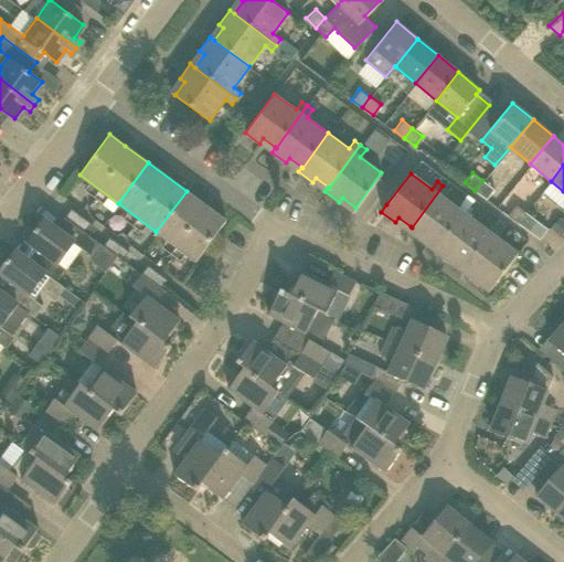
[(482,180),(475,191),(486,199),(493,188),(482,180)]
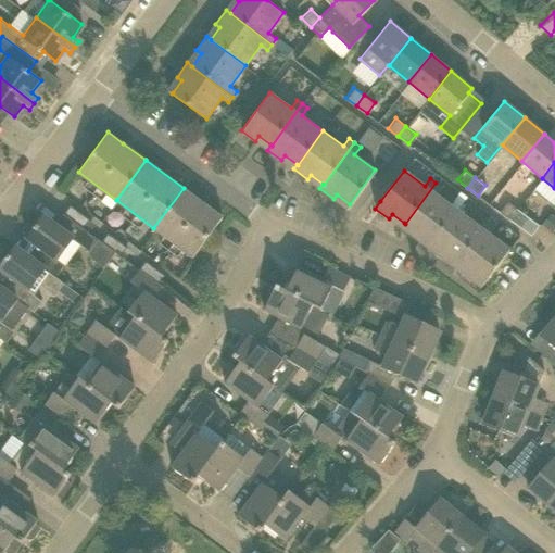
[(441,186),(436,183),(405,224),(404,223),(401,227),(415,238),(418,234),(430,242),(431,242),(456,209),(436,193),(441,186)]
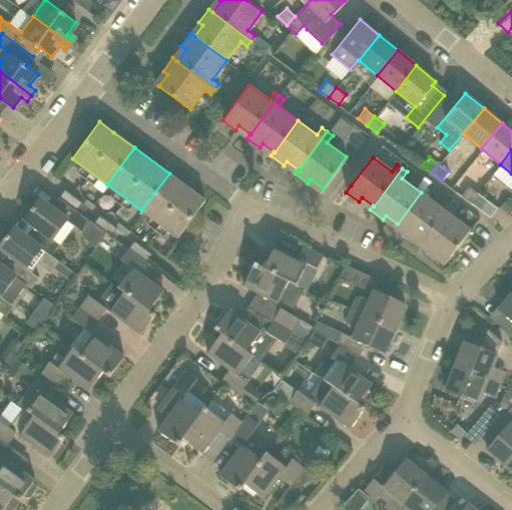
[(141,210),(176,236),(204,199),(169,173),(141,210)]
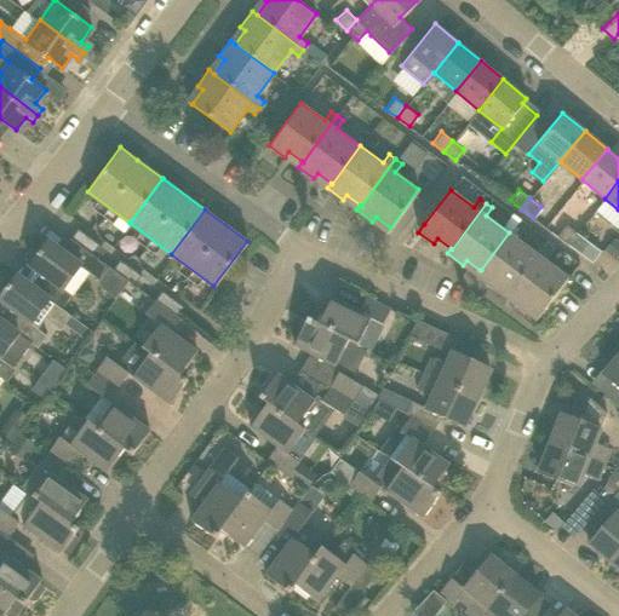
[(556,235),(568,243),(577,232),(566,223),(556,235)]
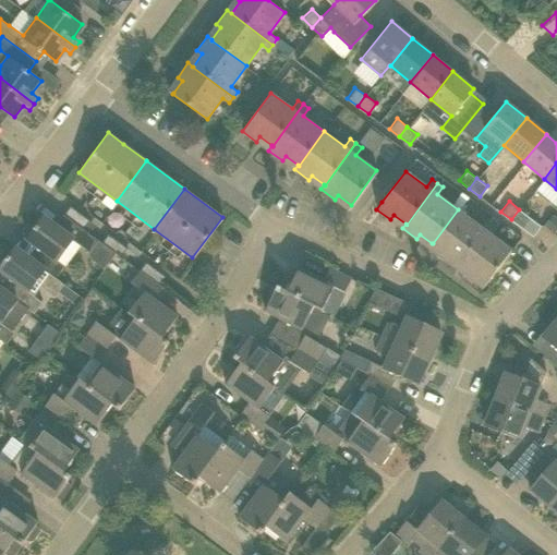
[(70,204),(63,213),(68,217),(74,208),(70,204)]
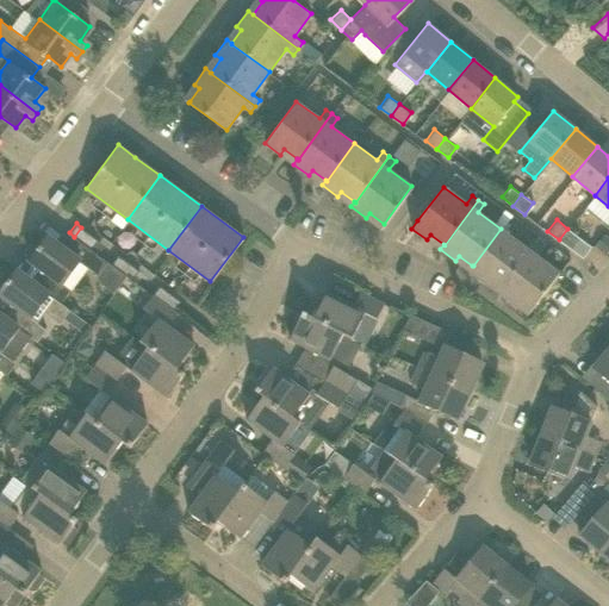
[(81,227),(74,237),(79,241),(86,231),(81,227)]
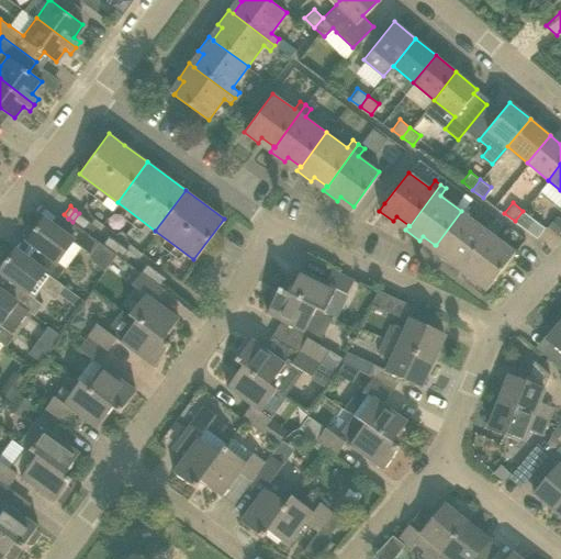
[(449,256),(461,265),(462,265),(493,223),(487,219),(481,226),(461,211),(436,245),(435,245),(432,249),(446,260),(449,256)]
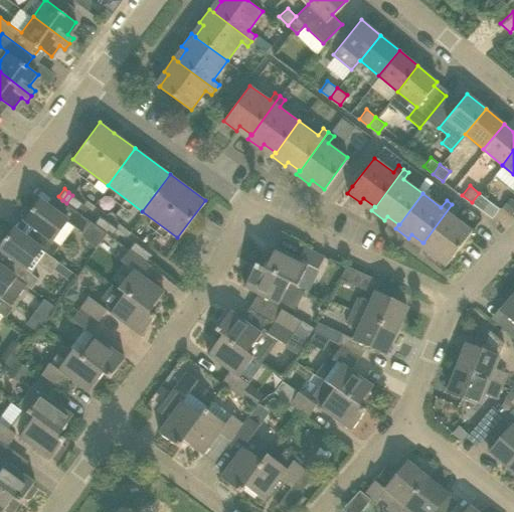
[(499,207),(479,193),(472,202),(491,216),(499,207)]
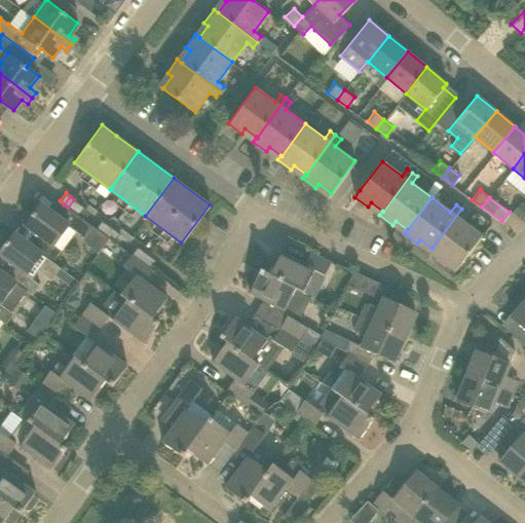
[(74,199),(68,208),(73,211),(79,202),(74,199)]
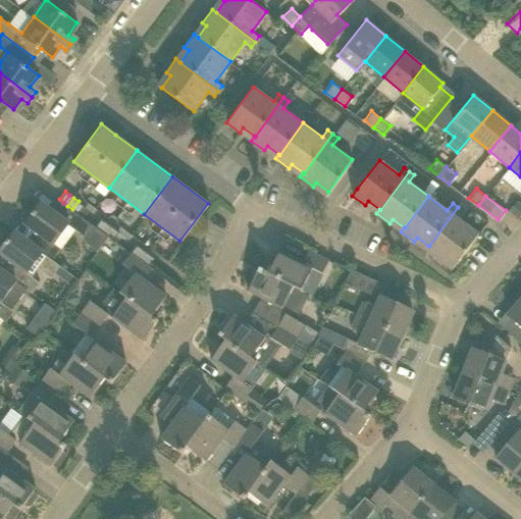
[(67,206),(63,203),(59,199),(51,209),(40,201),(39,202),(36,203),(33,205),(32,208),(32,212),(23,222),(34,229),(27,240),(42,251),(41,251),(51,258),(58,248),(52,243),(67,222),(84,234),(84,241),(96,249),(107,235),(103,231),(99,228),(95,225),(76,212),(72,209),(67,206)]
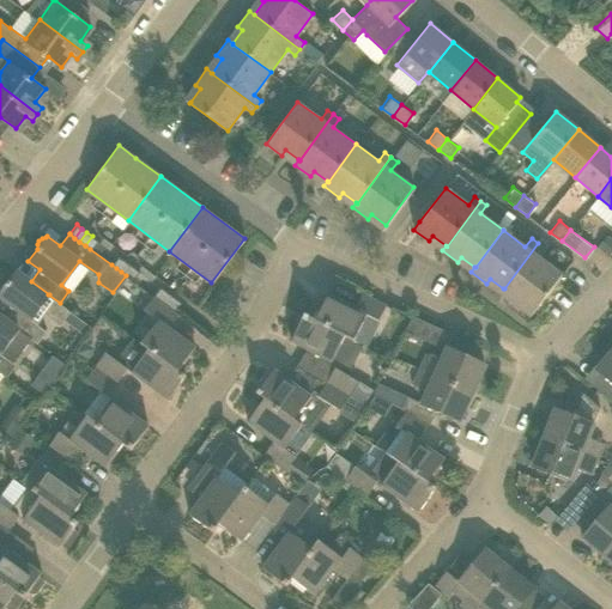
[(610,254),(611,250),(611,238),(606,233),(598,244),(610,254)]
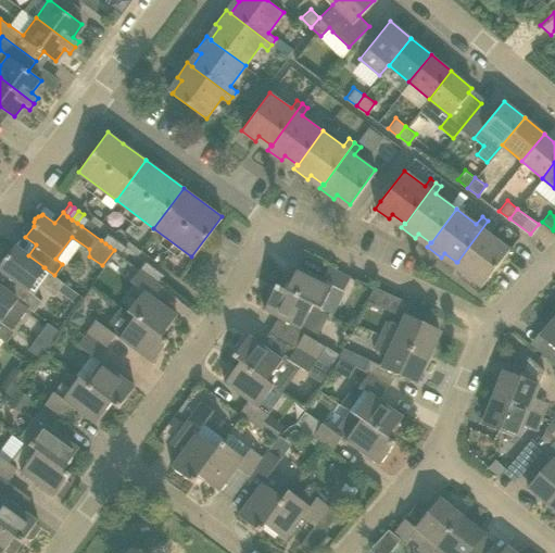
[(84,214),(77,223),(82,226),(88,217),(84,214)]
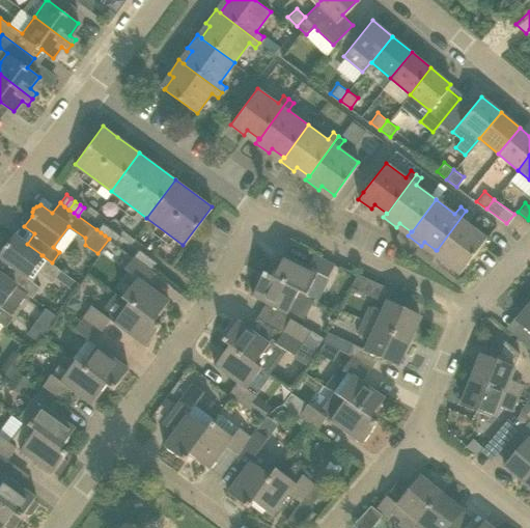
[(449,260),(461,269),(462,269),(485,237),(466,222),(471,215),(466,211),(437,250),(436,250),(433,254),(446,265),(449,260)]
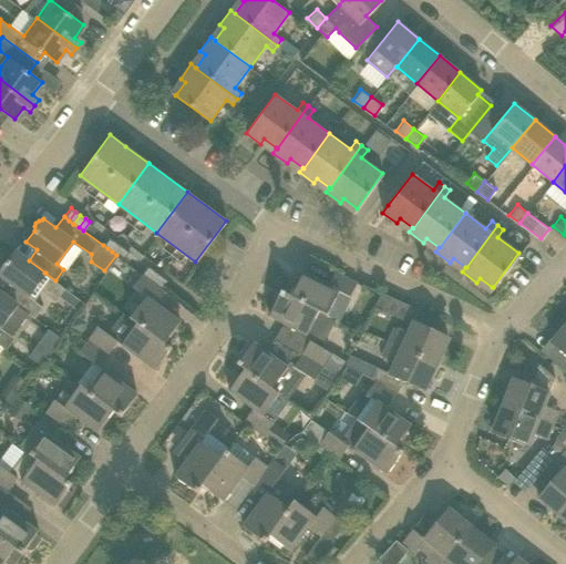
[(109,236),(103,245),(107,248),(114,239),(109,236)]
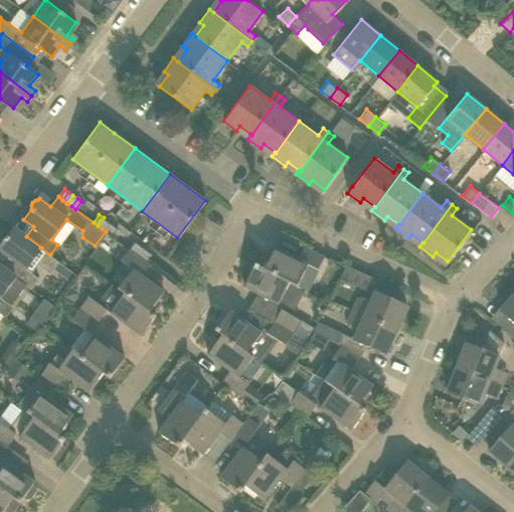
[(104,217),(98,225),(102,228),(108,221),(104,217)]
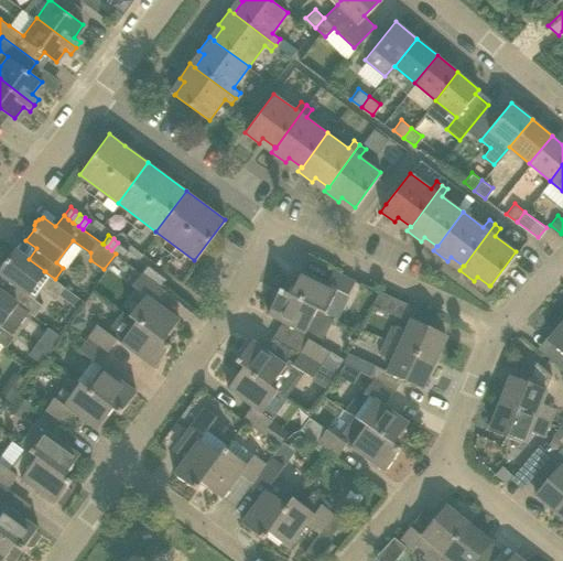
[(118,243),(111,250),(116,254),(116,255),(122,246),(118,243)]
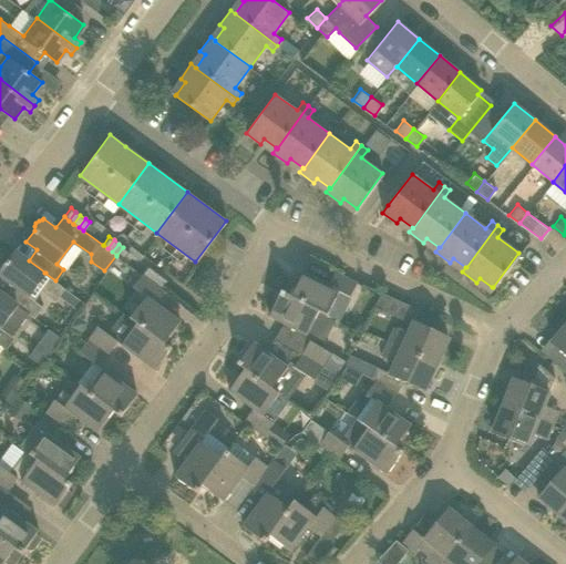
[(127,250),(123,247),(116,256),(121,259),(127,250)]
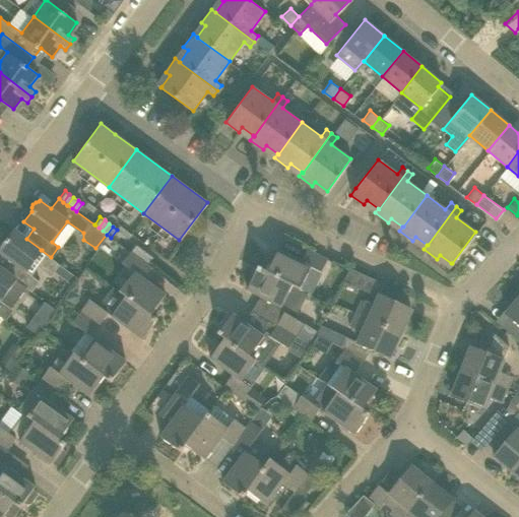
[(0,252),(9,258),(2,268),(22,283),(30,274),(26,271),(41,250),(42,250),(26,239),(13,229),(0,247),(0,252)]
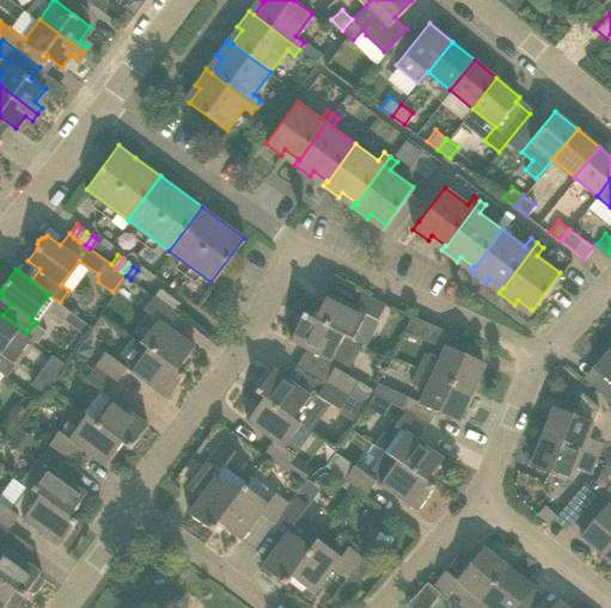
[(152,295),(158,299),(165,289),(159,286),(152,295)]
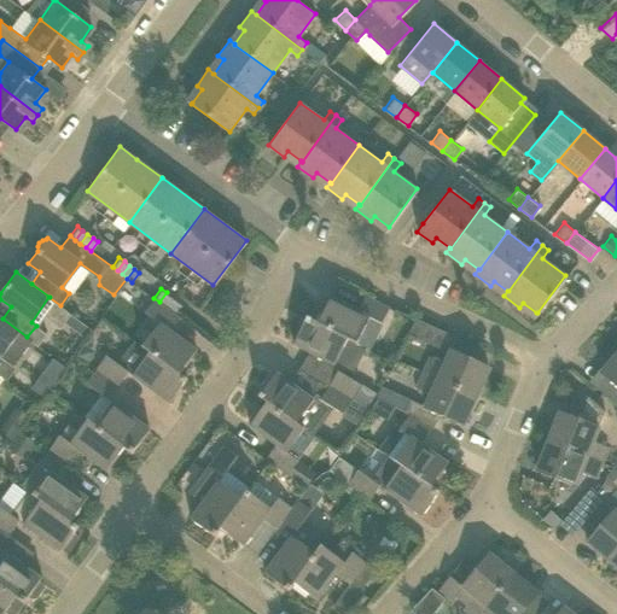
[(159,302),(153,298),(147,292),(137,305),(159,322),(140,346),(147,352),(163,362),(164,361),(179,372),(196,349),(169,331),(179,317),(175,314),(169,310),(164,305),(159,302)]
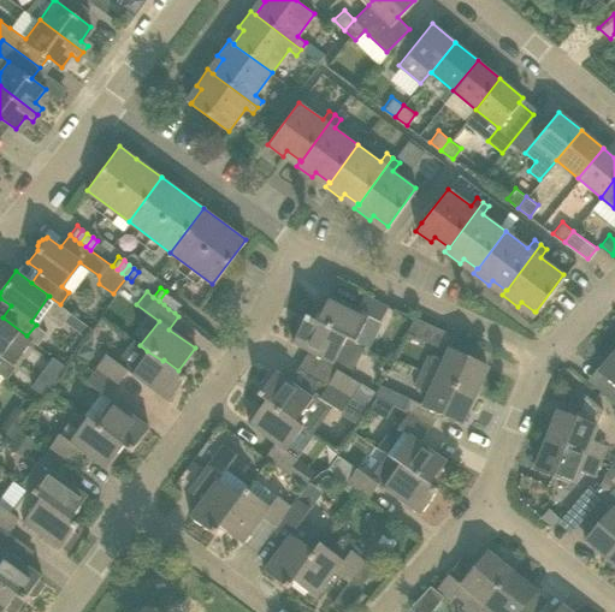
[(164,304),(171,295),(166,291),(159,301),(164,304)]
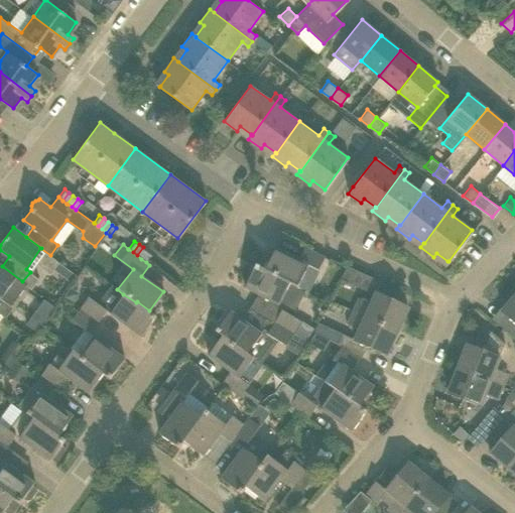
[(273,246),(263,267),(262,267),(291,282),(297,285),(308,263),(317,268),(324,256),(304,246),(297,258),(273,246)]
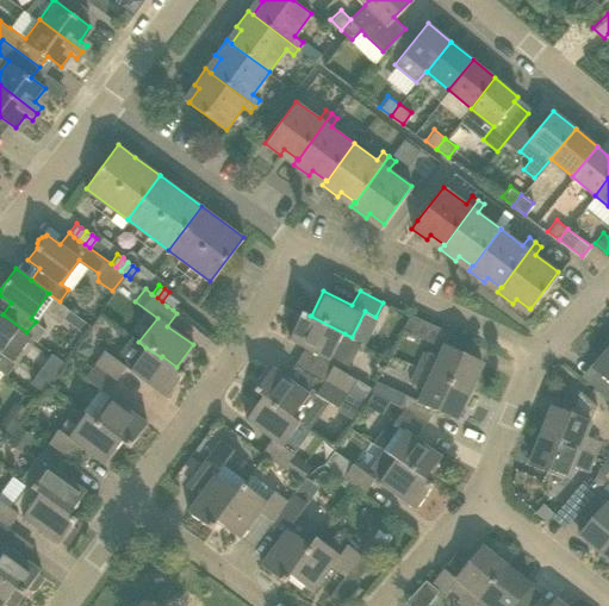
[(162,301),(167,306),(174,295),(169,292),(162,301)]
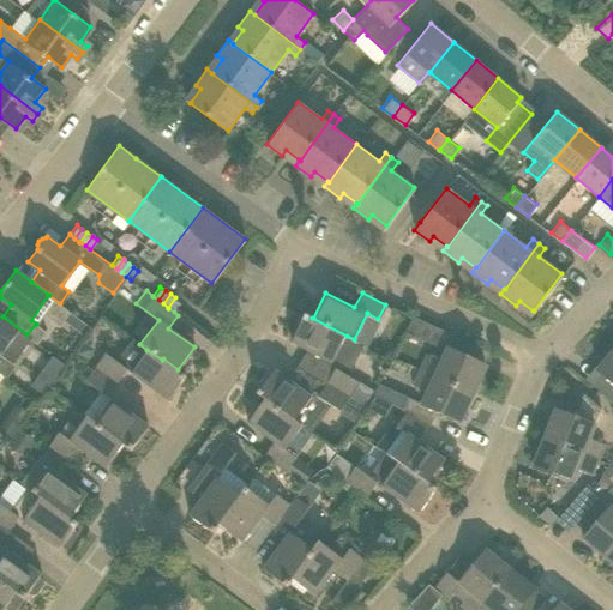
[(175,297),(168,308),(174,312),(181,302),(175,297)]
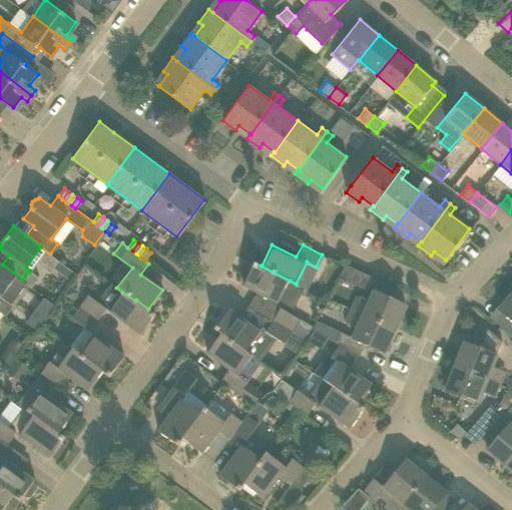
[(70,279),(74,273),(57,259),(52,266),(53,267),(70,279)]
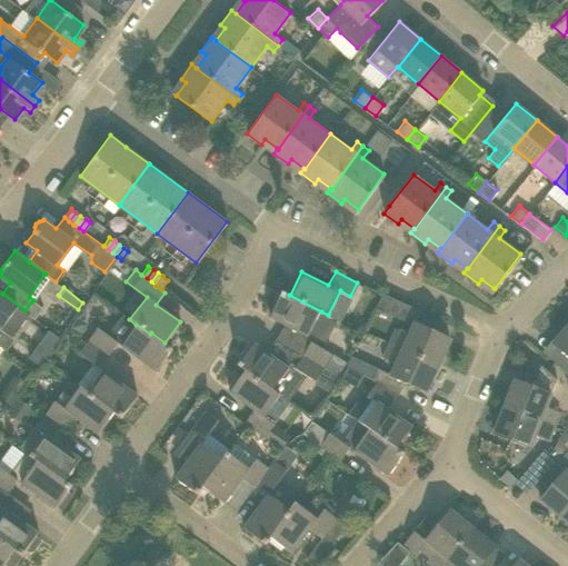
[(269,316),(308,335),(309,336),(321,311),(289,295),(290,295),(281,290),(269,316)]
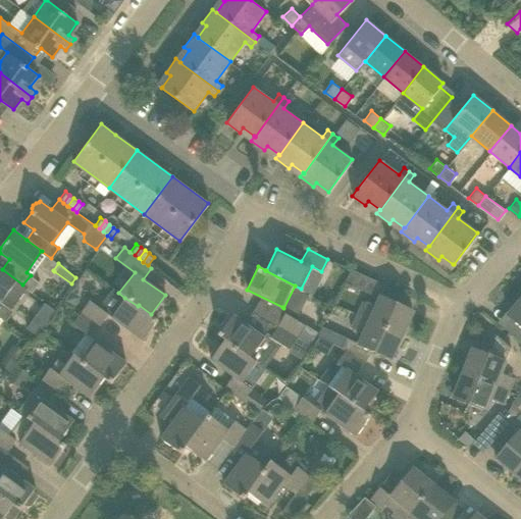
[(0,317),(4,320),(12,310),(10,308),(25,288),(22,284),(2,269),(0,268),(0,317)]
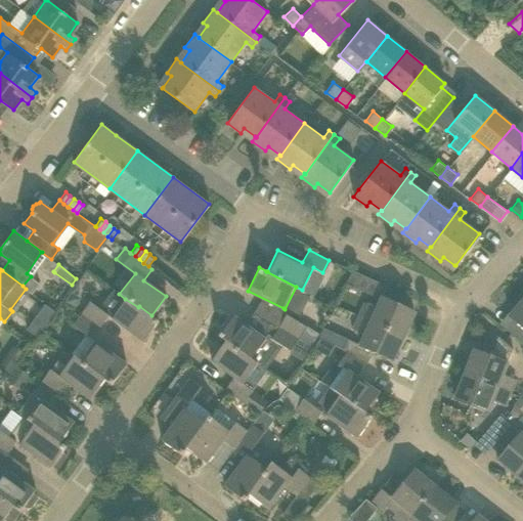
[(383,284),(351,269),(346,281),(378,296),(383,284)]
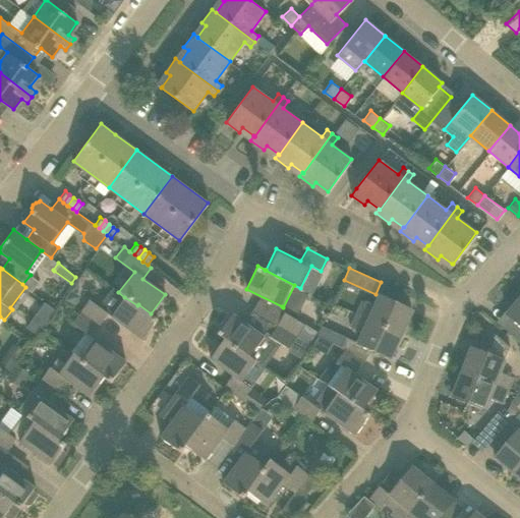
[(411,309),(379,294),(373,304),(361,299),(355,311),(400,333),(411,309)]
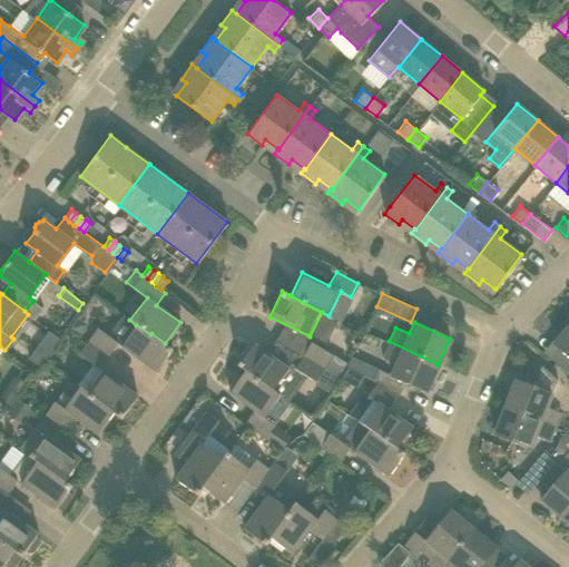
[(568,324),(553,343),(557,345),(568,355),(568,324)]
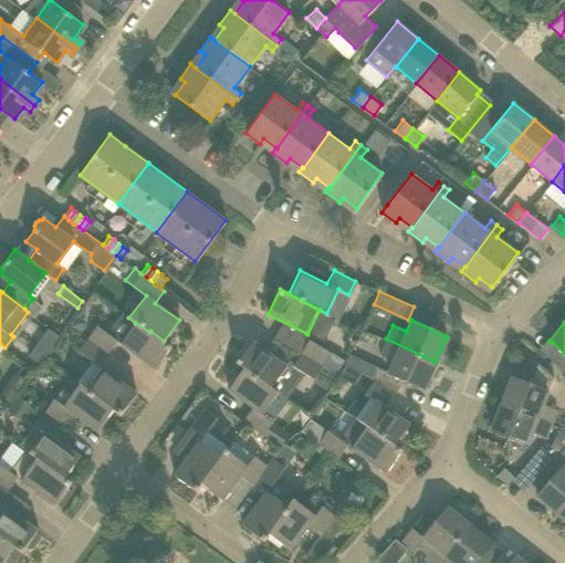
[(170,346),(164,341),(150,331),(149,332),(135,323),(119,343),(154,368),(170,346)]
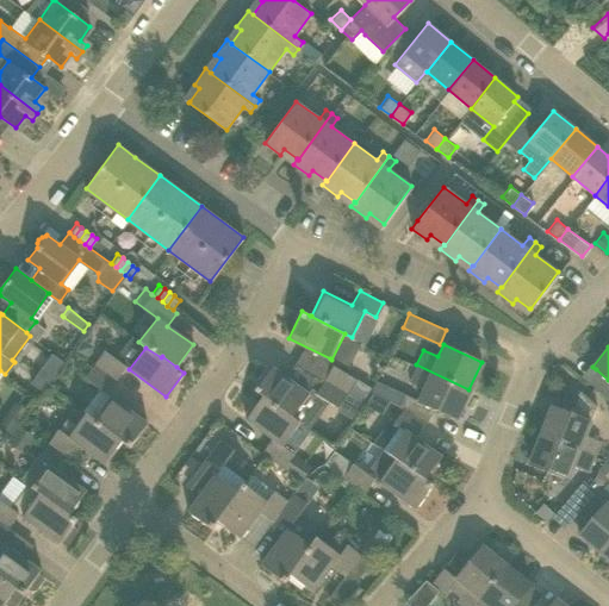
[(104,349),(94,363),(116,378),(125,364),(104,349)]
